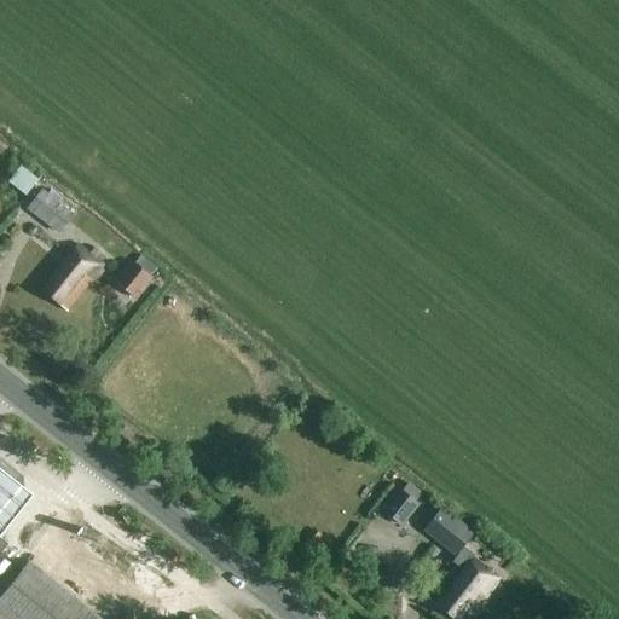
[(19,168),(7,183),(24,196),(36,181),(19,168)]
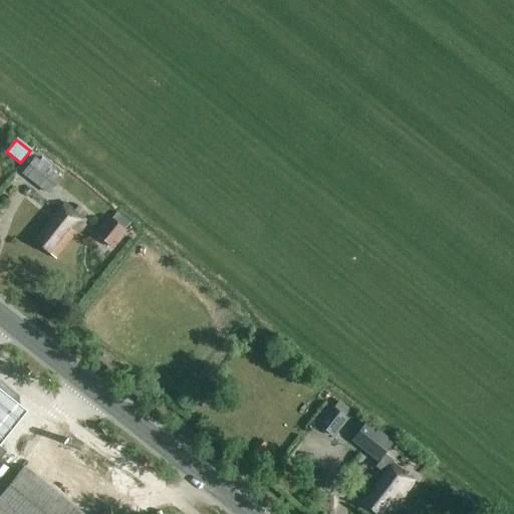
[(49,194),(60,179),(48,170),(51,166),(41,159),(39,162),(34,158),(26,168),(22,173),(49,194)]
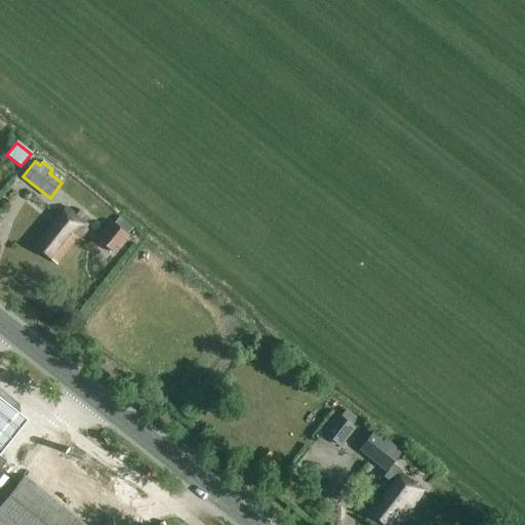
[(33,246),(37,249),(57,266),(88,228),(68,211),(64,207),(33,246)]
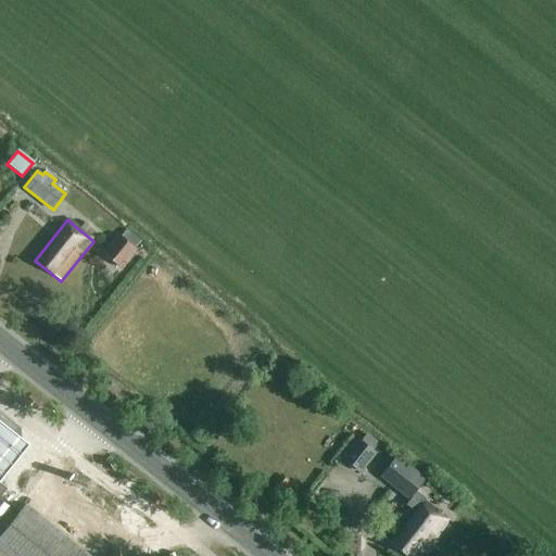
[(126,230),(121,238),(135,249),(140,241),(126,230)]
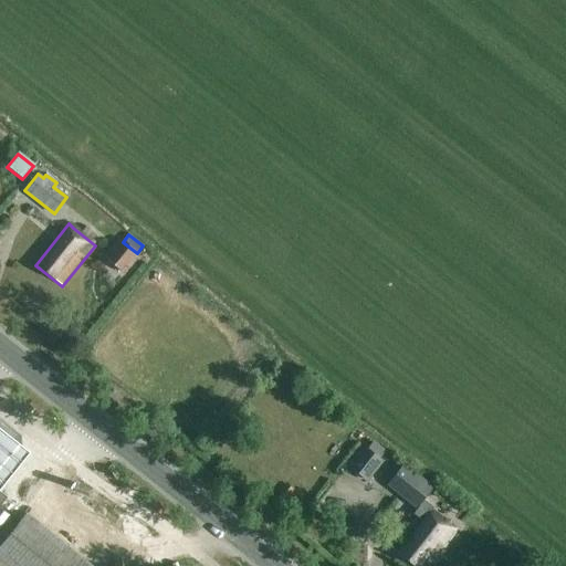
[(119,239),(104,259),(123,273),(138,253),(137,253),(123,242),(119,239)]
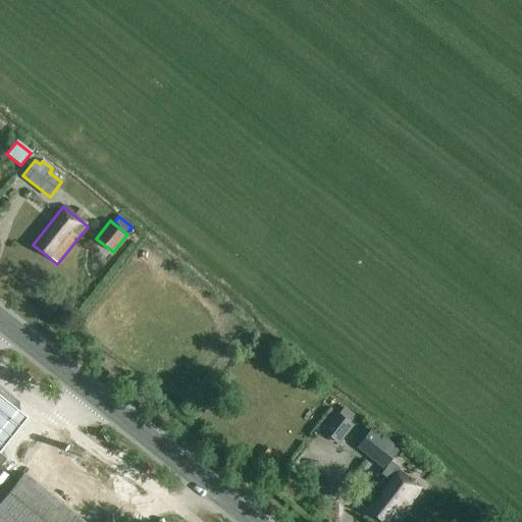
[(0,452),(10,439),(22,423),(25,418),(0,398),(0,452)]
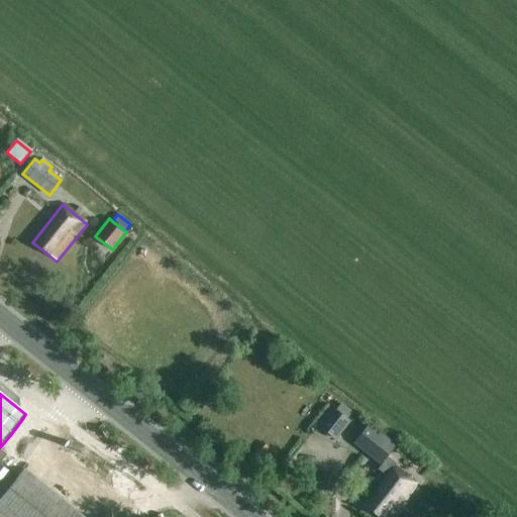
[(317,425),(318,426),(334,439),(348,422),(346,420),(352,413),(340,403),(334,410),(333,409),(331,408),(317,425)]
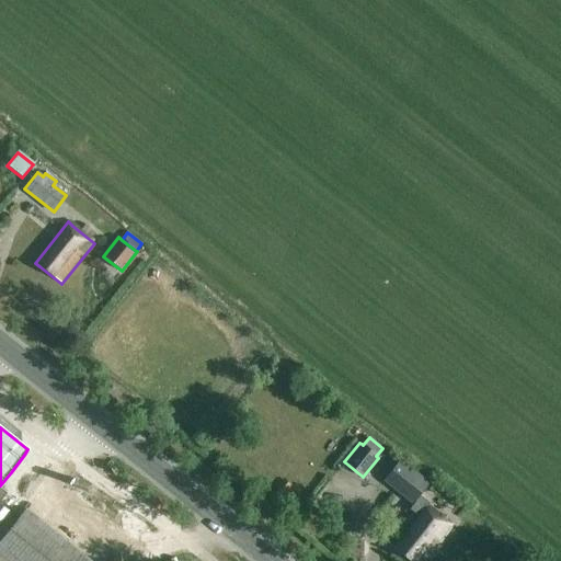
[(399,462),(385,481),(412,502),(413,501),(415,502),(410,510),(419,516),(428,504),(418,495),(426,484),(399,462)]
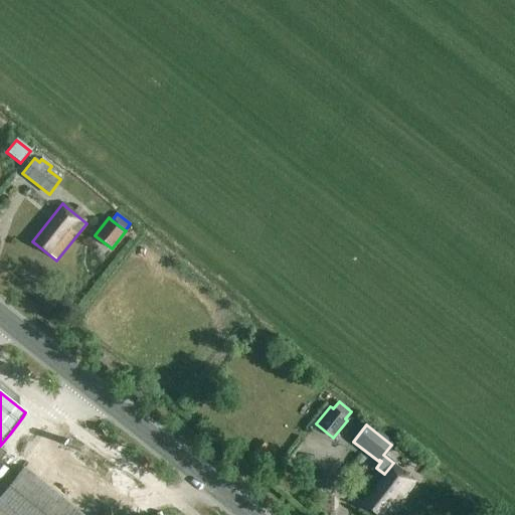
[(267,446),(260,441),(253,449),(261,454),(267,446)]
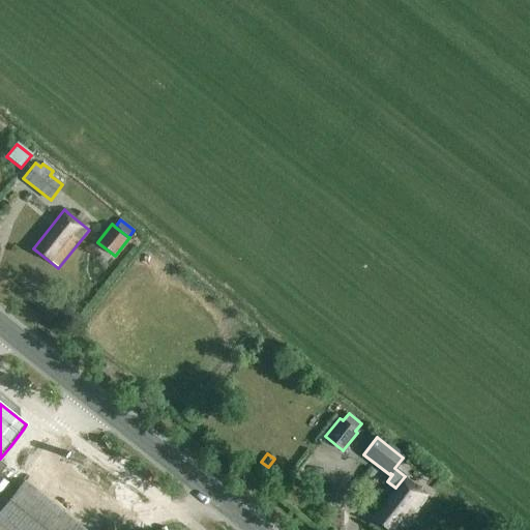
[(402,529),(430,495),(405,476),(395,488),(371,519),(385,529),(402,529)]
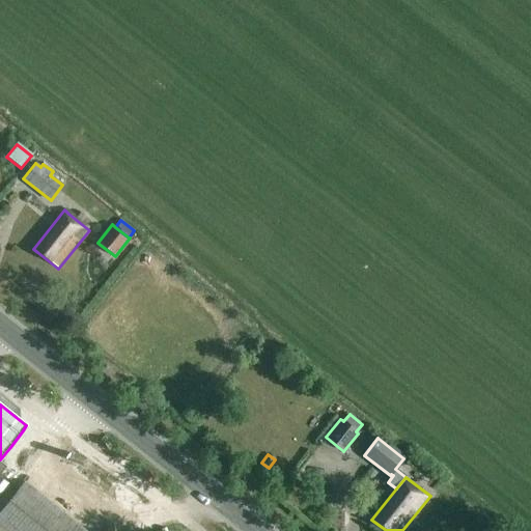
[(84,530),(27,484),(0,518),(0,526),(6,530),(84,530)]
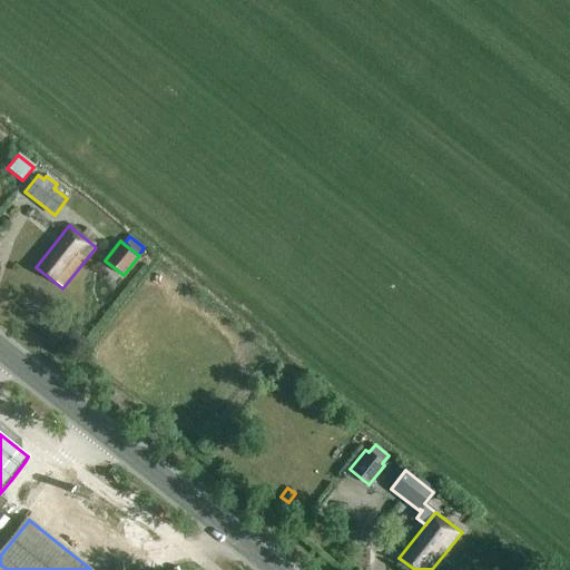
All buildings are outlined.
